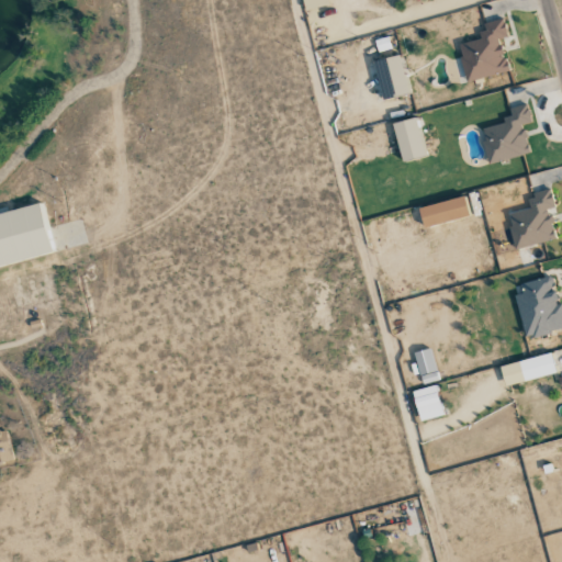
[(302,0),(305,10),(329,3),(327,0),(302,0)]
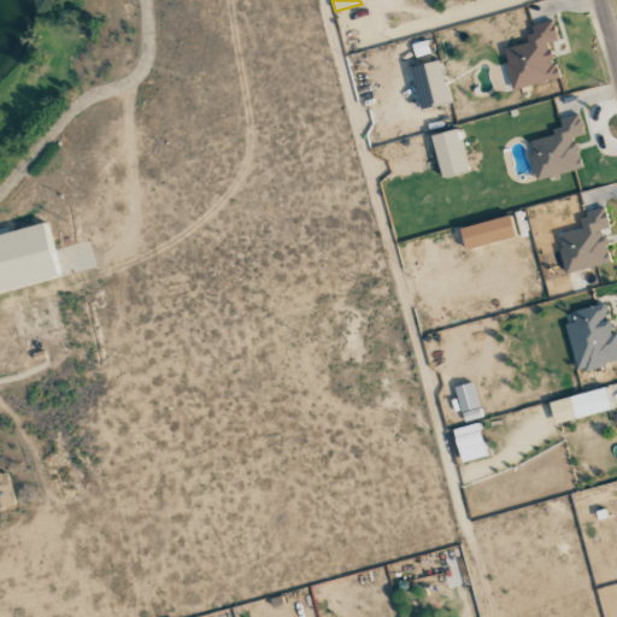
[(557,78),(550,43),(558,41),(553,23),(524,29),(527,43),(503,48),(511,89),(557,78)]
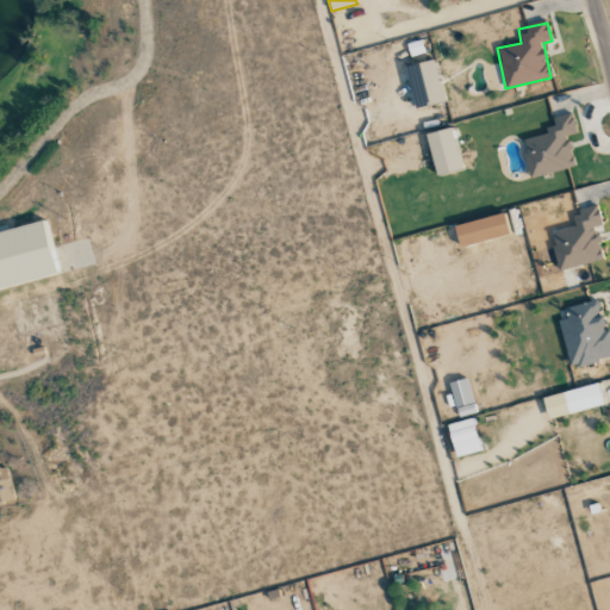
[(444,101),(434,60),(405,67),(416,109),(444,101)]
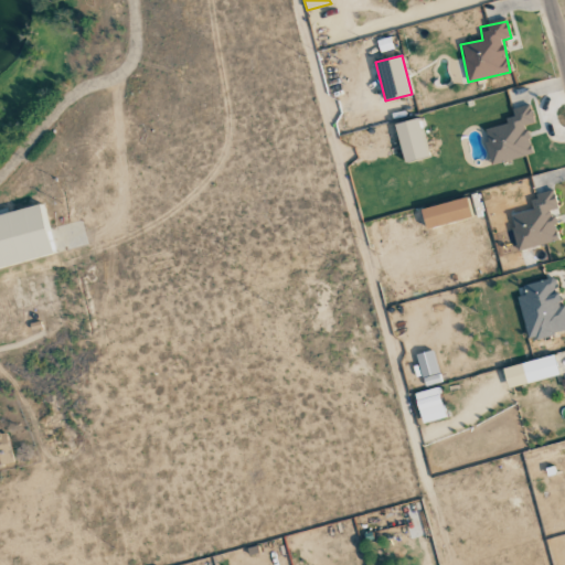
[(492,164),(532,153),(524,126),(534,124),(530,105),(511,109),(514,119),(482,128),(492,164)]
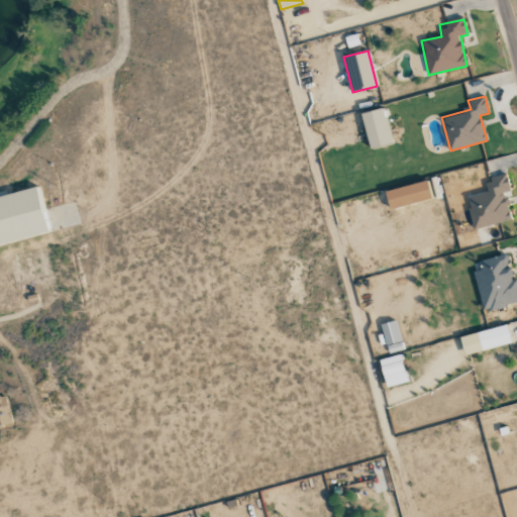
[(360,114),(371,149),(392,143),(382,108),(360,114)]
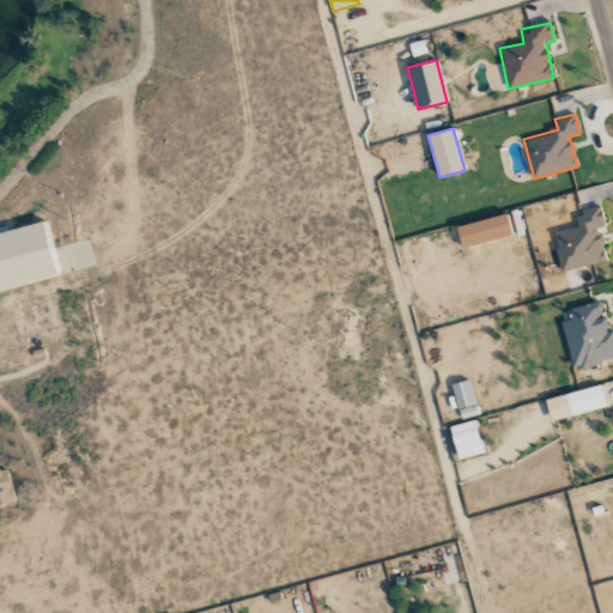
[(606,261),(599,229),(605,226),(600,207),(575,213),(578,229),(552,234),(560,272),(606,261)]
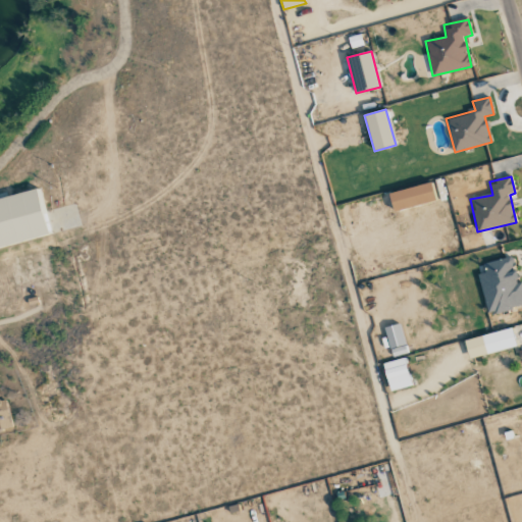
[(436,202),(431,184),(388,194),(394,212),(436,202)]
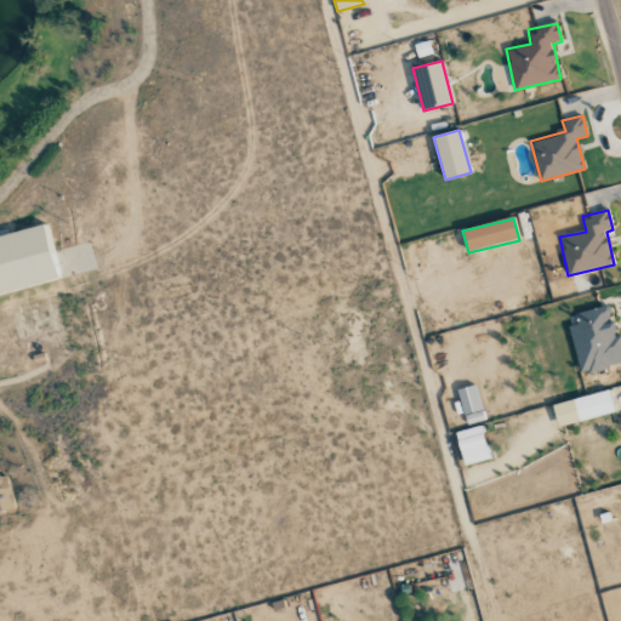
[(0,294),(96,269),(89,243),(55,251),(47,224),(0,237),(0,294)]
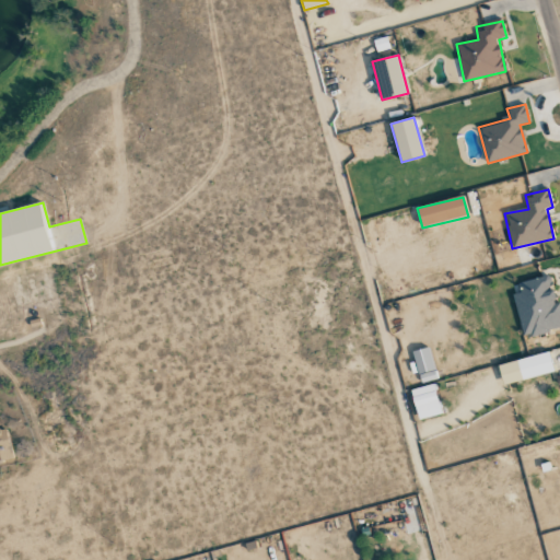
[(512,295),(524,338),(559,328),(559,307),(559,303),(557,303),(550,275),(518,283),(521,293),(512,295)]
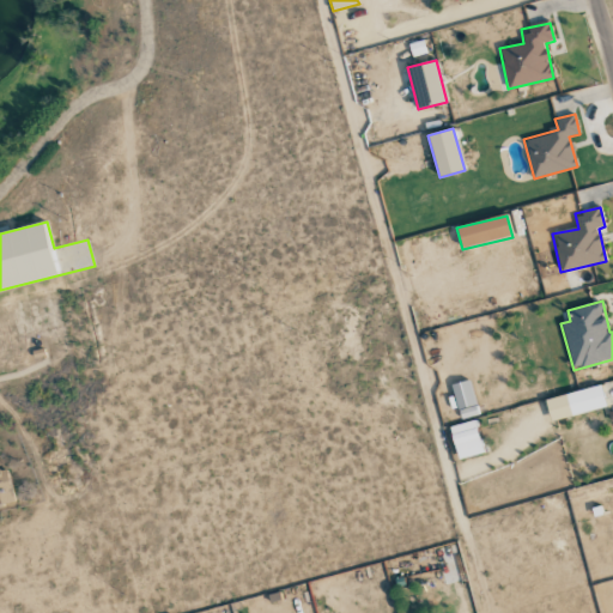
[(606,407),(600,384),(545,400),(551,422),(606,407)]
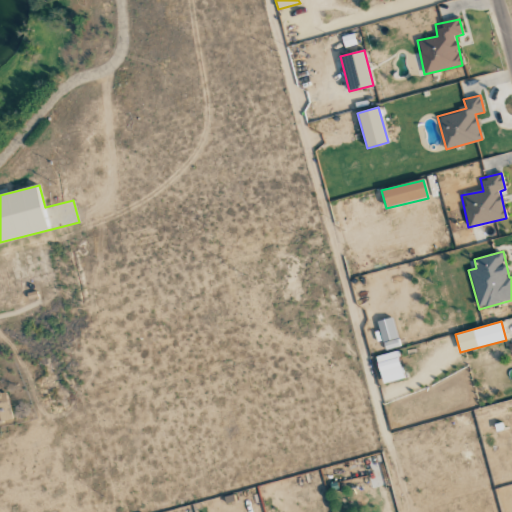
[(382,384),(404,378),(396,351),(375,357),(382,384)]
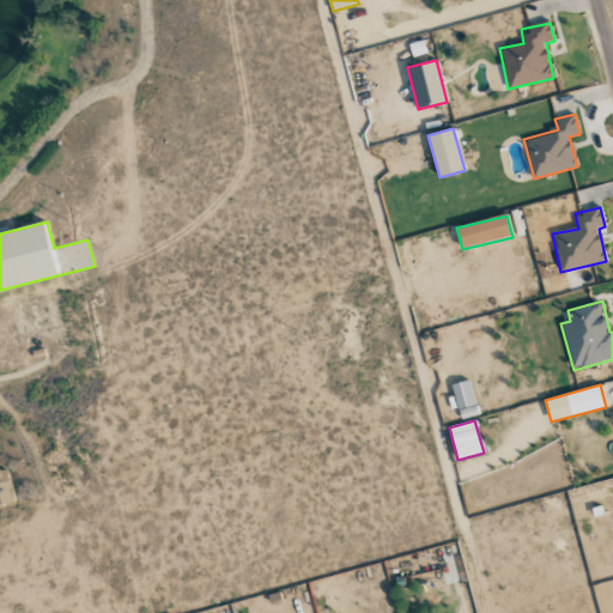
[(0,468),(0,505),(14,502),(6,468),(0,468)]
